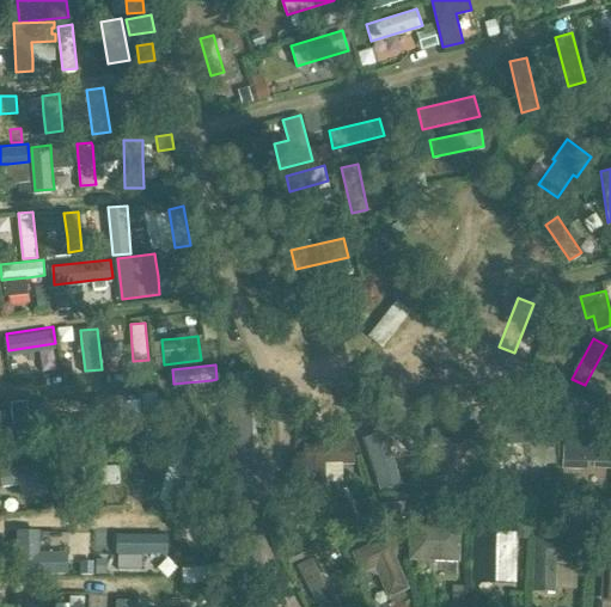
[(252,391),(226,392),(228,454),(255,453),(252,391)]
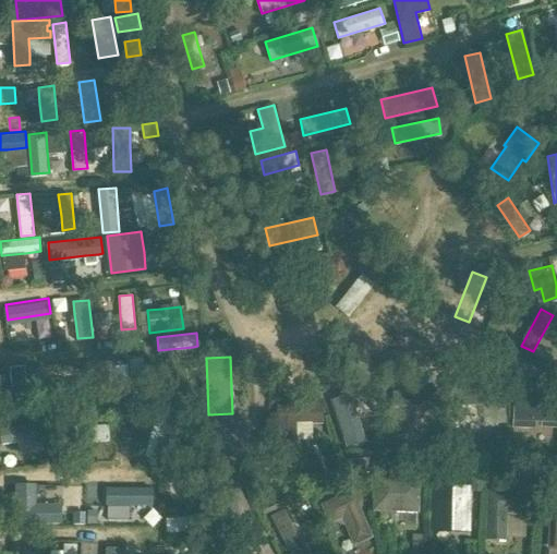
[(143,358),(130,359),(133,395),(145,394),(143,358)]
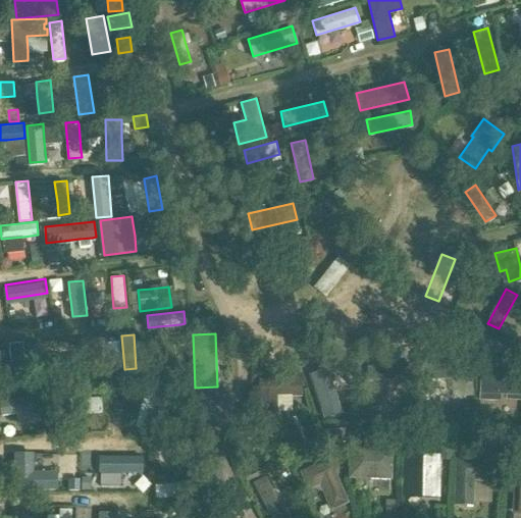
[(23,342),(9,343),(10,363),(12,380),(27,379),(23,342)]
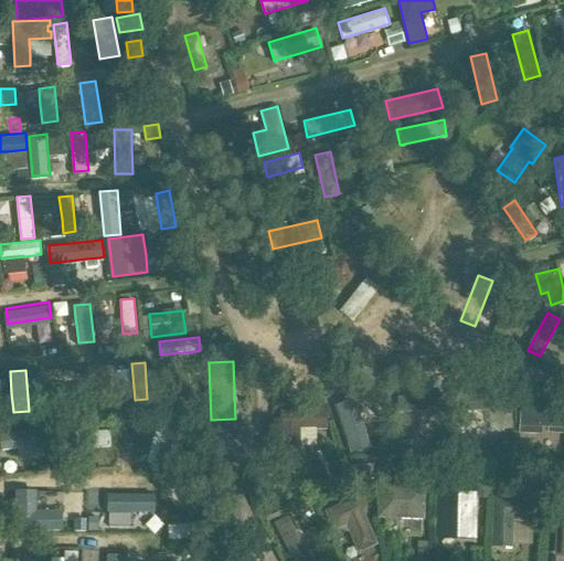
[(43,387),(35,387),(35,402),(82,401),(82,385),(52,387),(43,387)]
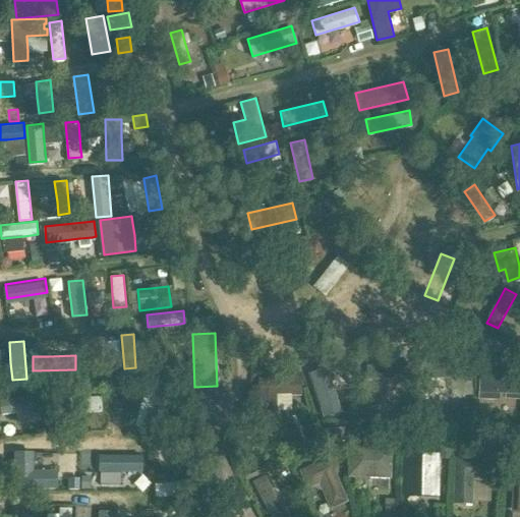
[(370,384),(410,381),(409,367),(390,369),(389,356),(368,358),(370,384)]
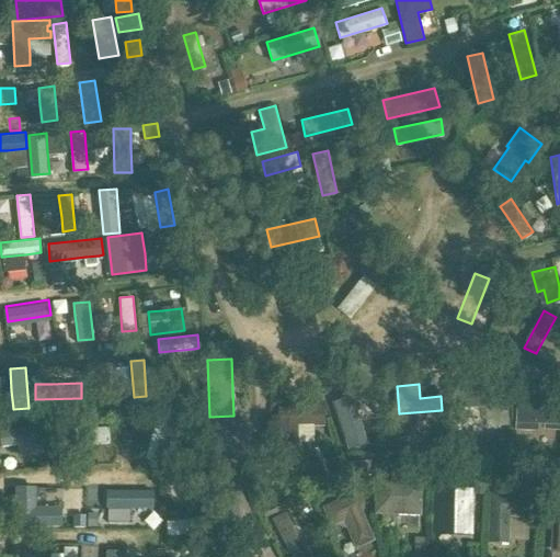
[(505,386),(459,388),(460,407),(484,405),(505,404),(505,386)]
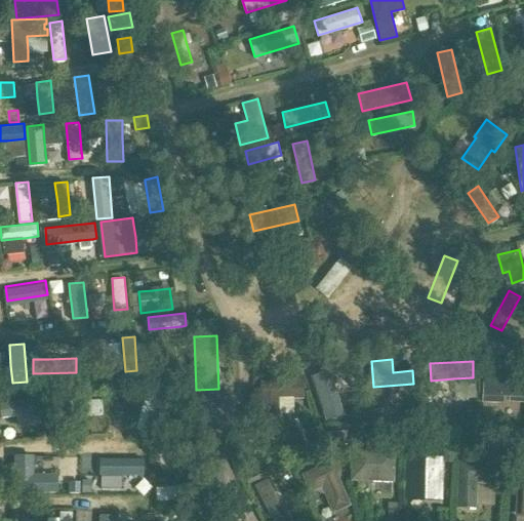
[(330,368),(312,374),(326,419),(345,413),(330,368)]
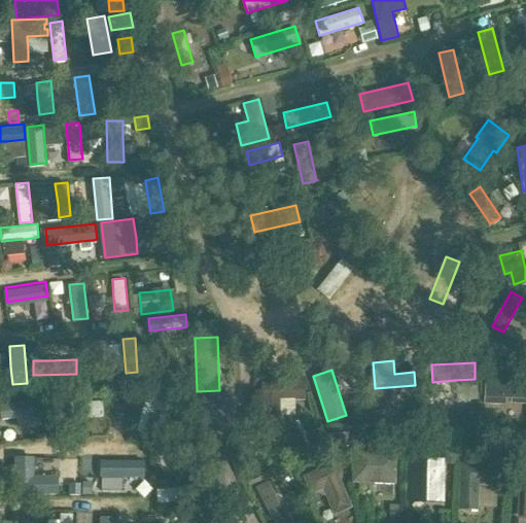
[(525,377),(486,376),(485,395),(505,396),(511,396),(525,396),(525,377)]
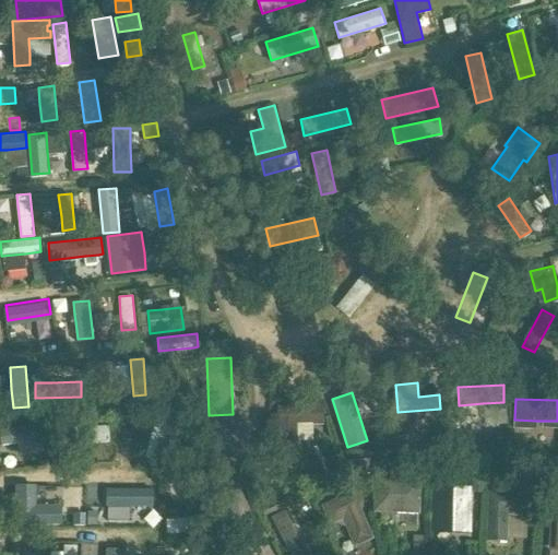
[(297,424),(312,423),(323,423),(322,403),(276,404),(277,445),(297,445),(297,440),(297,424)]
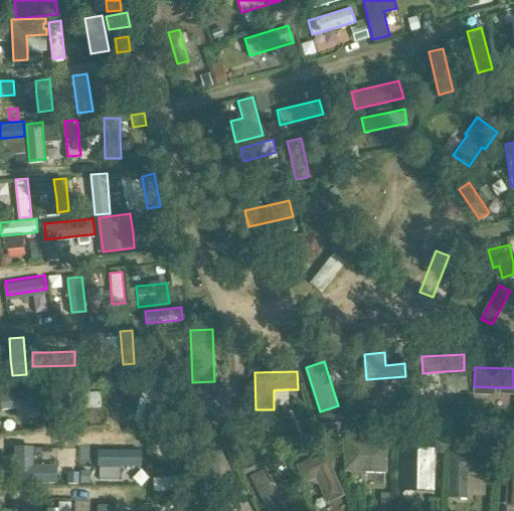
[(145,382),(134,419),(146,422),(152,401),(157,385),(145,382)]
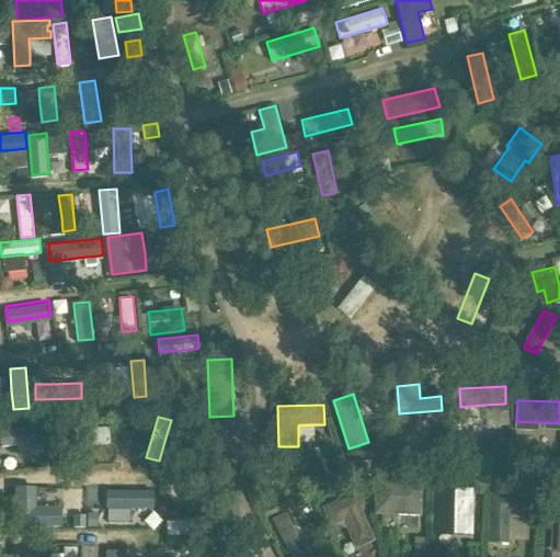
[(41,425),(0,432),(0,435),(2,446),(19,443),(43,439),(41,425)]
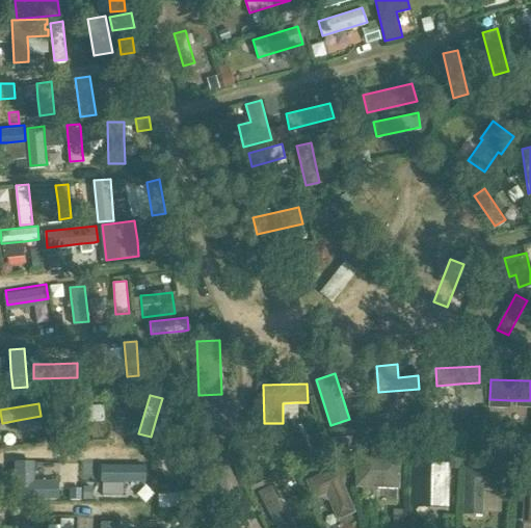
[(104,404),(67,405),(68,420),(104,419),(104,404)]
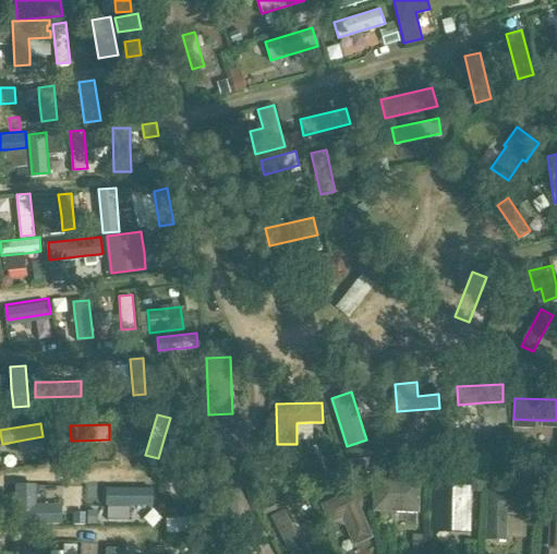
[(347,472),(370,471),(368,457),(347,458),(347,472)]
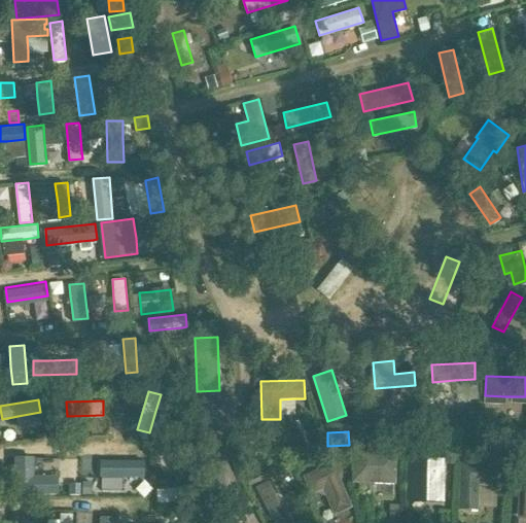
[(486,448),(486,459),(512,460),(512,448),(486,448)]
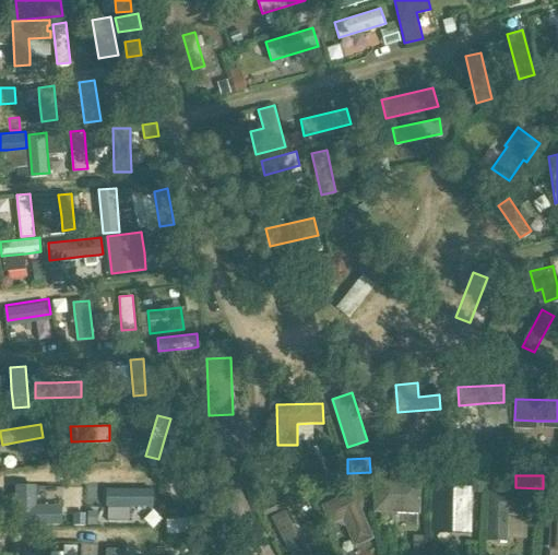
[(375,476),(374,510),(420,511),(422,477),(375,476)]
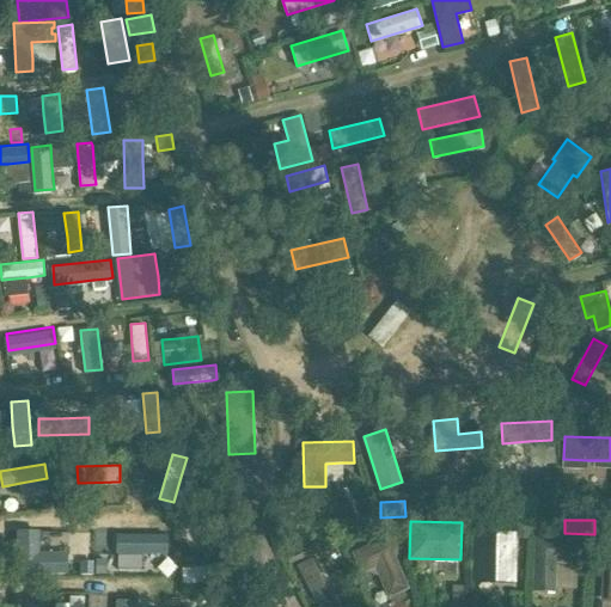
[(515,581),(517,529),(475,528),(474,581),(515,581)]
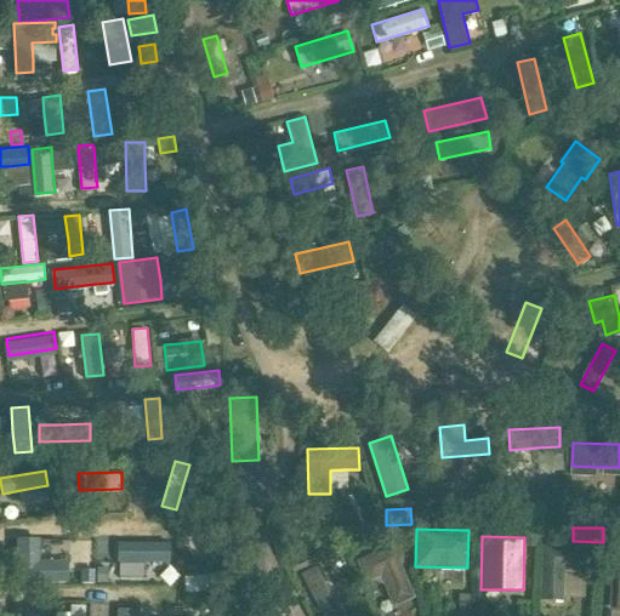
[(18,581),(68,581),(69,560),(40,560),(40,539),(18,539),(18,581)]
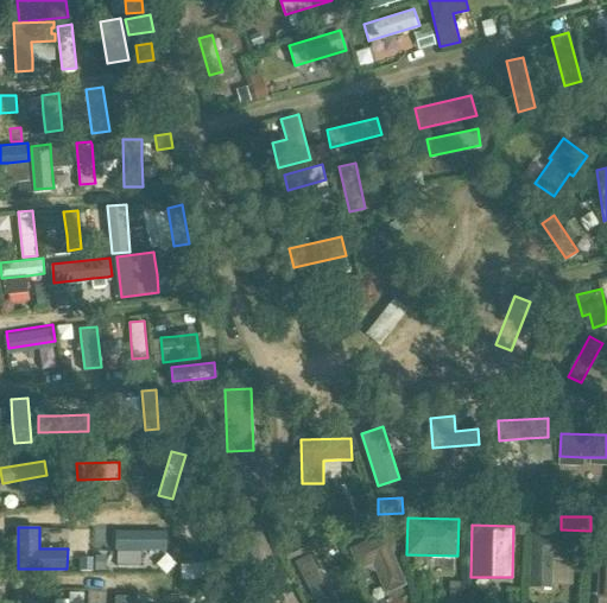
[(118,527),(118,547),(141,547),(168,547),(169,527),(118,527)]
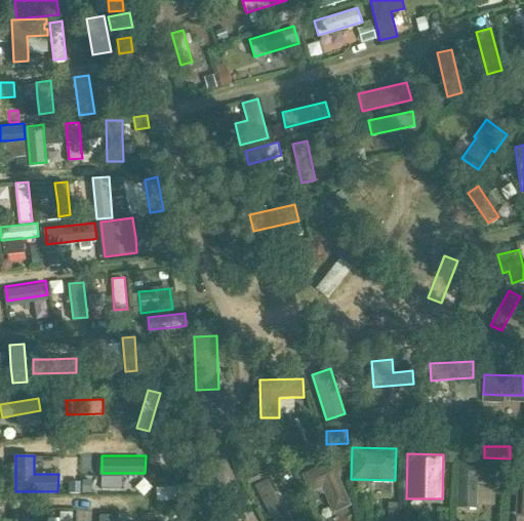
[(458,461),(457,506),(475,507),(476,481),(495,481),(496,463),(458,461)]
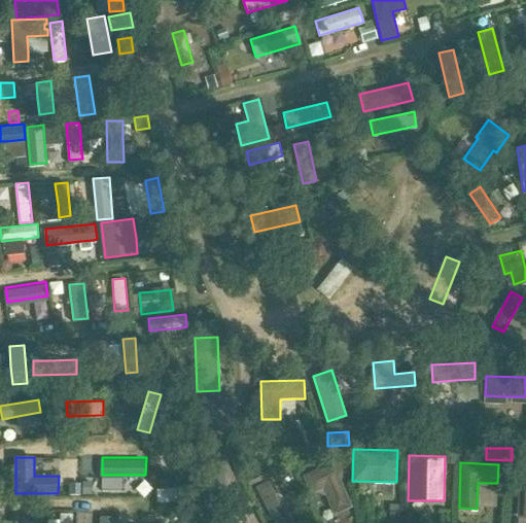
[(330,463),(303,475),(311,493),(322,488),(334,514),(350,507),(330,463)]
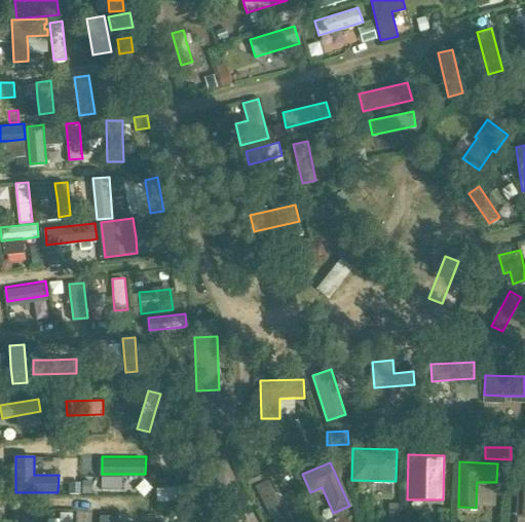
[(267,478),(255,484),(273,520),(286,513),(267,478)]
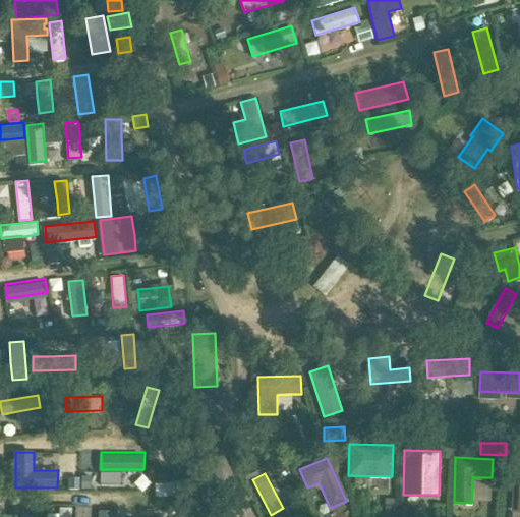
[(159,482),(157,482),(157,495),(189,493),(188,480),(180,480),(169,481),(159,482)]
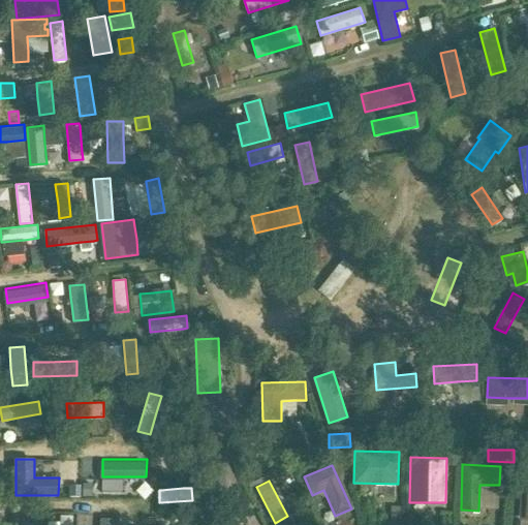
[(60,524),(72,524),(73,515),(61,515),(60,524)]
